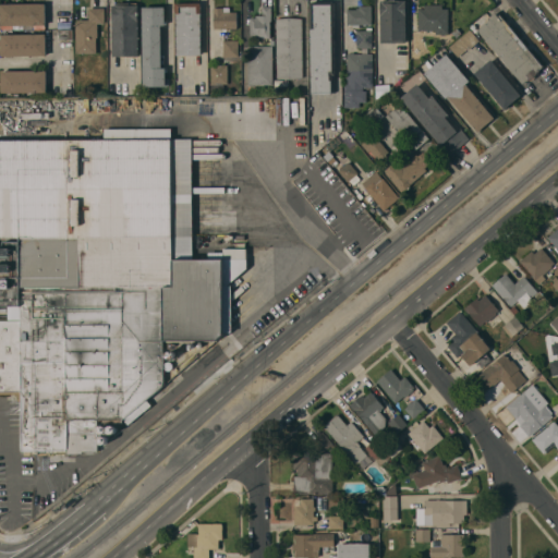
[(405,0),(405,43),(380,43),(380,0),(405,0)]
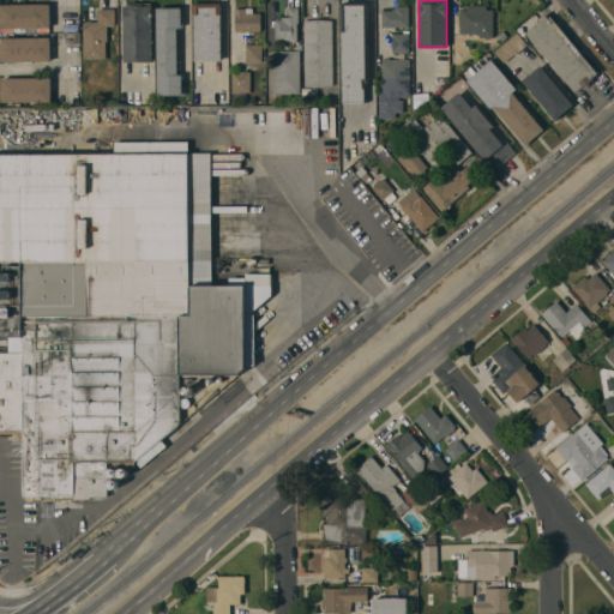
[(365,103),(342,103),(342,31),(341,31),(341,2),(350,2),(350,1),(365,1),(365,2),(369,2),(369,83),(363,83),(363,89),(365,89),(365,103)]
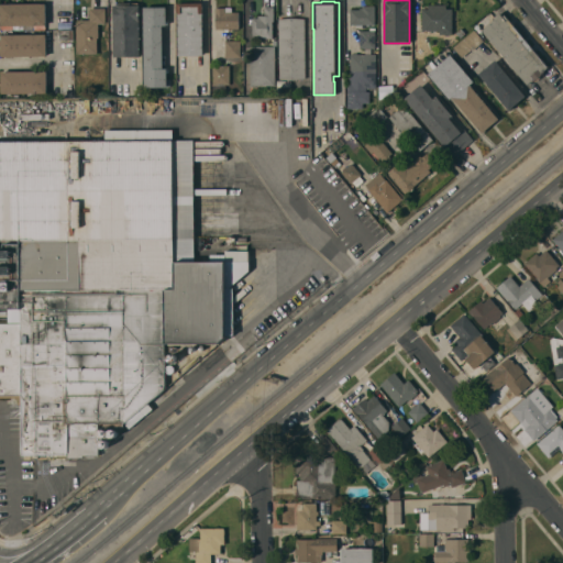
[(45,3),(46,25),(23,25),(23,29),(2,30),(2,25),(1,25),(1,3),(31,3),(31,2),(36,2),(36,3),(45,3)]
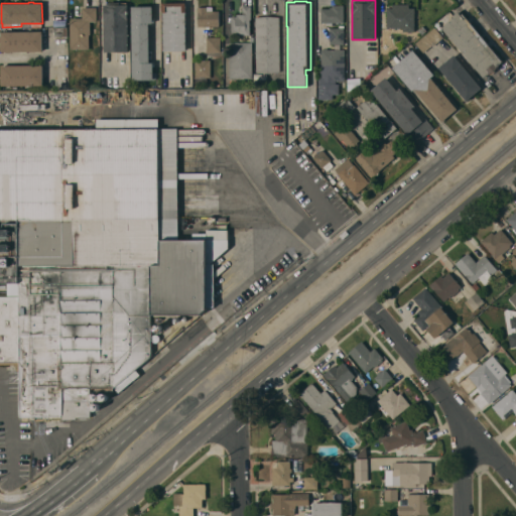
[(128,5),(128,52),(104,52),(104,4),(107,4),(107,2),(118,2),(126,2),(126,5),(128,5)]
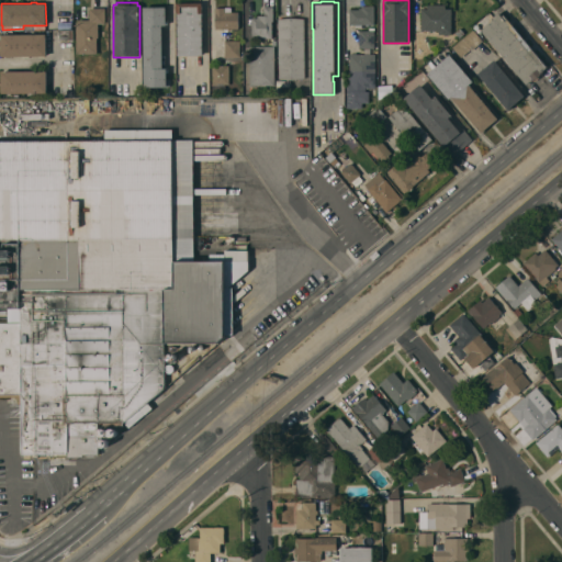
[(177,3),(202,2),(202,55),(178,56),(177,3)]
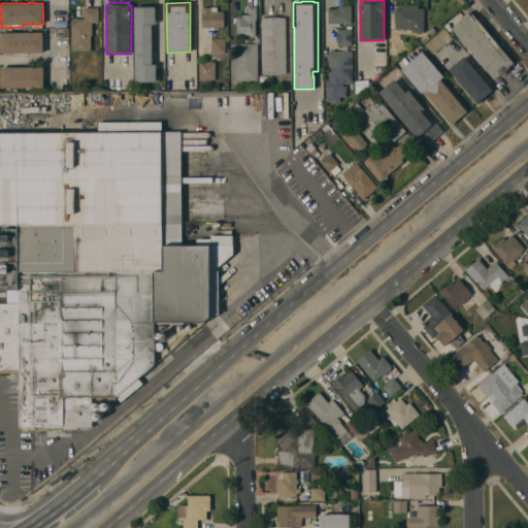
[(396,28),(395,8),(401,8),(401,4),(418,4),(418,8),(424,8),(424,32),(421,32),(421,33),(417,33),(417,32),(413,32),(411,28),(396,28)]
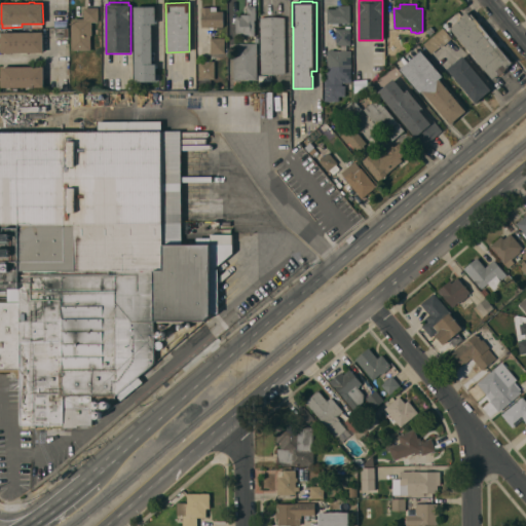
[(350,5),(350,23),(338,24),(338,26),(332,26),(332,23),(327,23),(327,8),(335,8),(335,7),(338,7),(338,5),(350,5)]
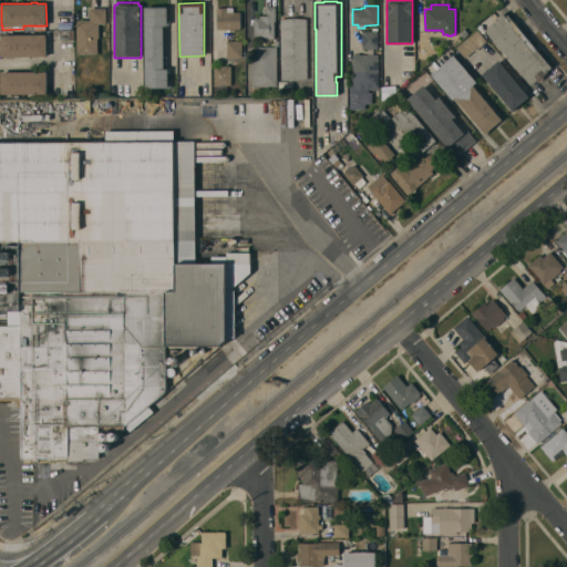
[(145,88),(144,7),(167,7),(167,26),(163,26),(164,69),(167,69),(168,79),(172,79),(172,85),(168,85),(168,88),(145,88)]
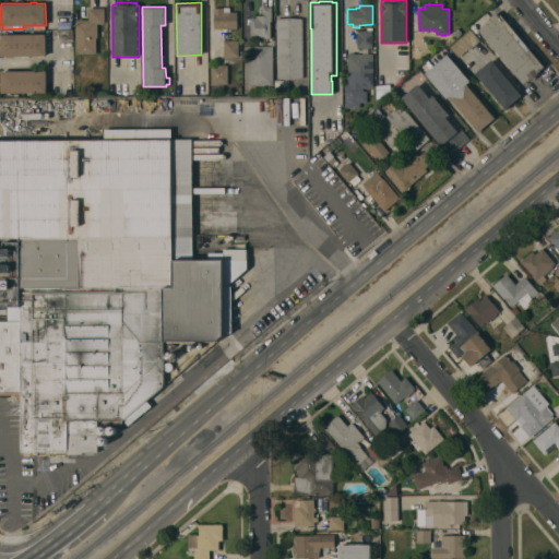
[(271,38),(250,38),(250,18),(256,18),(256,15),(262,15),(262,7),(272,7),(272,21),(271,21),(271,38)]
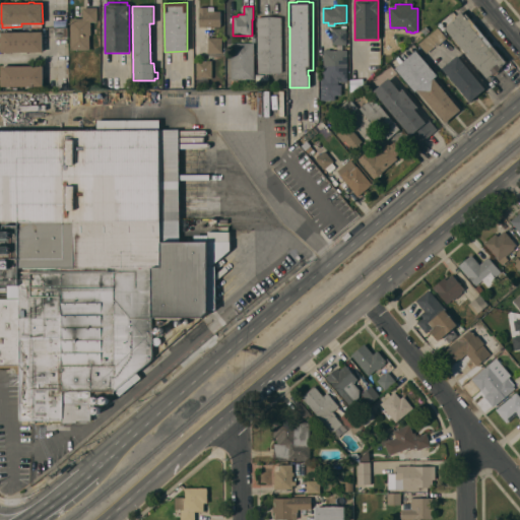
[(70,50),(70,20),(72,19),(71,18),(83,18),(82,7),(98,7),(98,21),(90,22),(90,35),(89,35),(89,50),(70,50)]
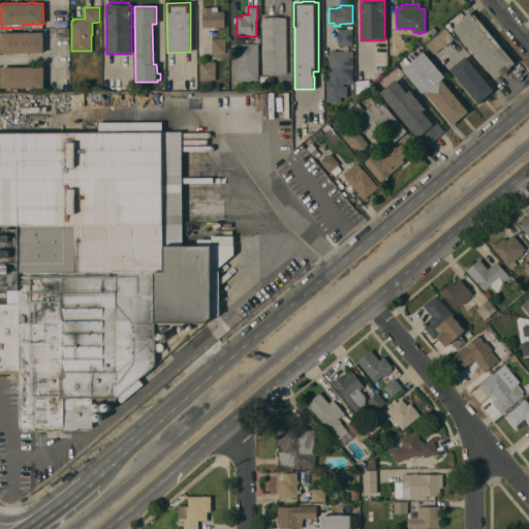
[(224,27),(203,27),(203,7),(217,7),(217,11),(224,11),(224,27)]
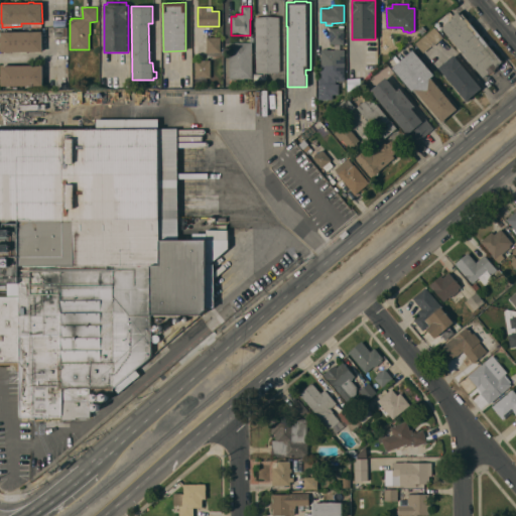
[(441,27),(453,17),(452,16),(458,11),(461,14),(462,13),(502,61),(496,67),(497,68),(491,73),(490,72),(484,77),(441,27)]
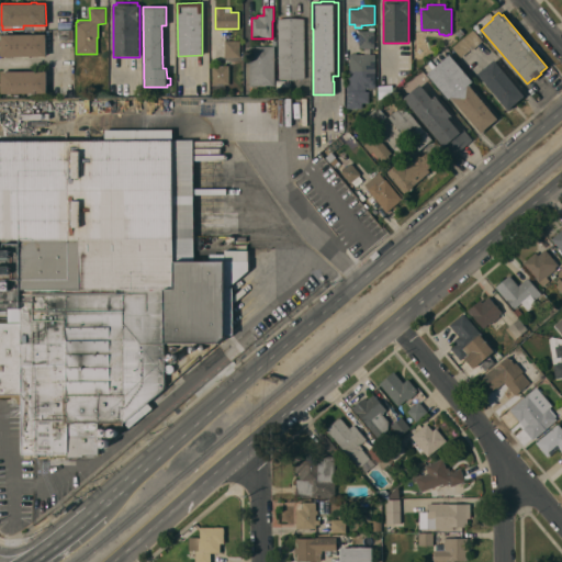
[(304,18),(304,79),(278,79),(278,18),(304,18)]
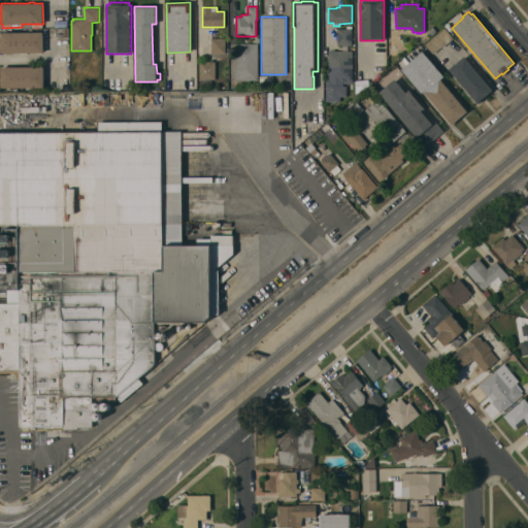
[(427,30),(432,26),(436,31),(431,35),(427,30)]
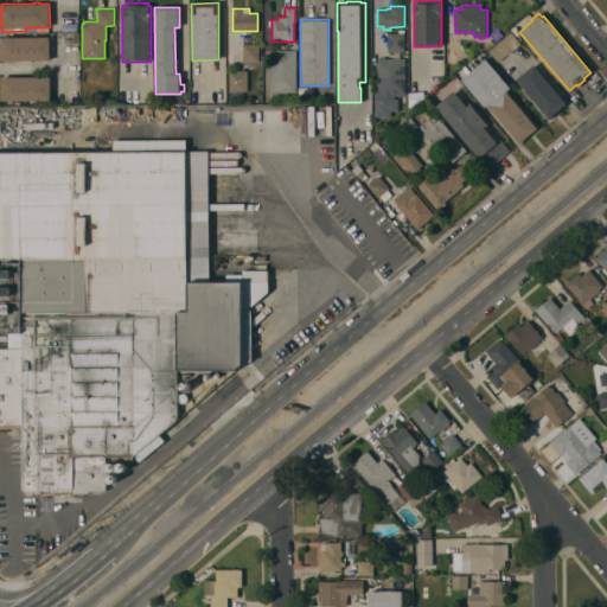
[(64,33),(78,32),(80,43),(64,43),(64,33)]
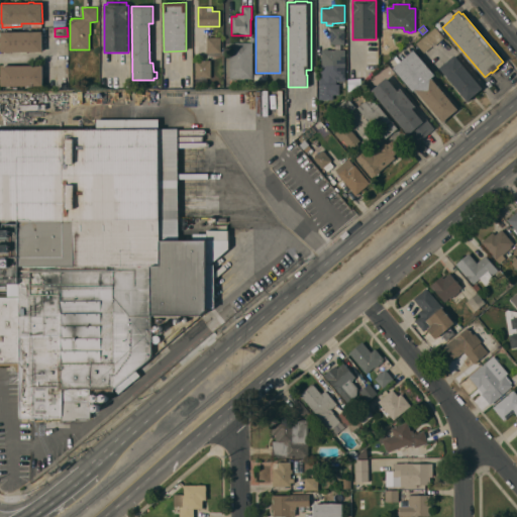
[(344,27),(344,44),(330,44),(330,27),(344,27)]
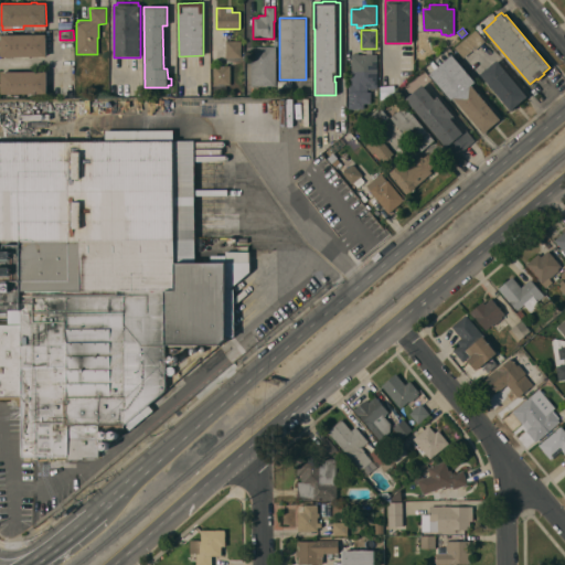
[(455,48),(476,30),(486,41),(473,51),(472,50),(464,57),(455,48)]
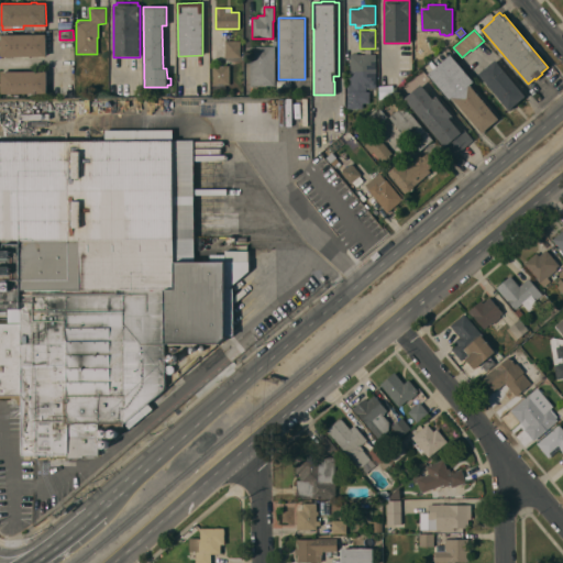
[(46,56),(1,56),(1,34),(13,34),(13,31),(23,31),(23,34),(46,34),(46,56)]
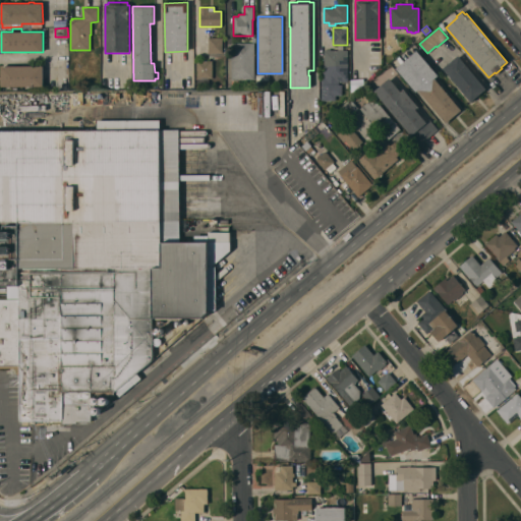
[(382,36),(396,34),(398,50),(384,50),(382,36)]
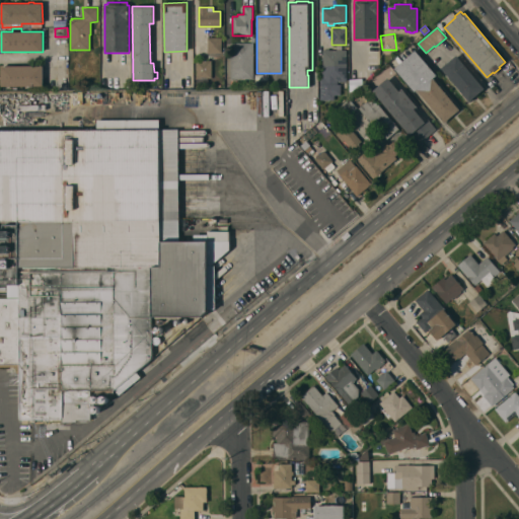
[(221,38),(221,53),(208,53),(208,38),(221,38)]
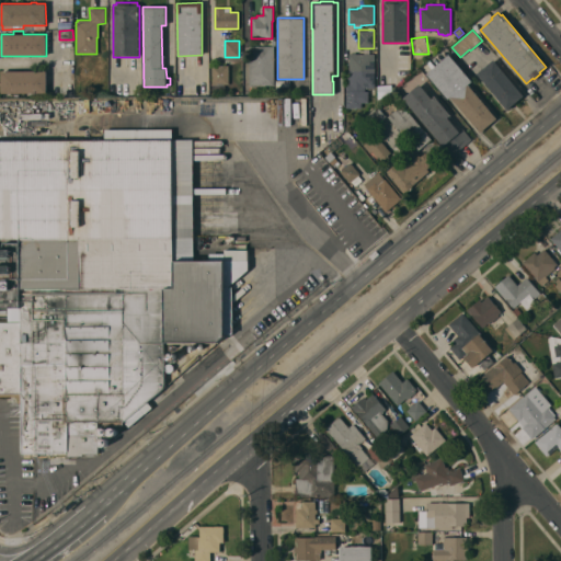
[(249,46),(274,46),(274,86),(249,86),(249,46)]
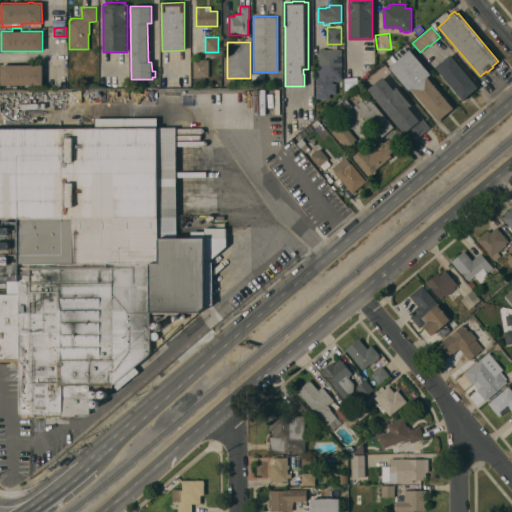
[(330,99),(316,99),(316,79),(317,79),(317,78),(319,78),(319,73),(317,73),(317,71),(318,71),(318,58),(317,58),(317,56),(318,56),(318,49),(322,49),(322,48),(325,48),(325,49),(342,49),(342,80),(340,80),(340,81),(338,81),(338,80),(333,80),(333,83),(336,83),(336,93),(330,93),(330,99)]
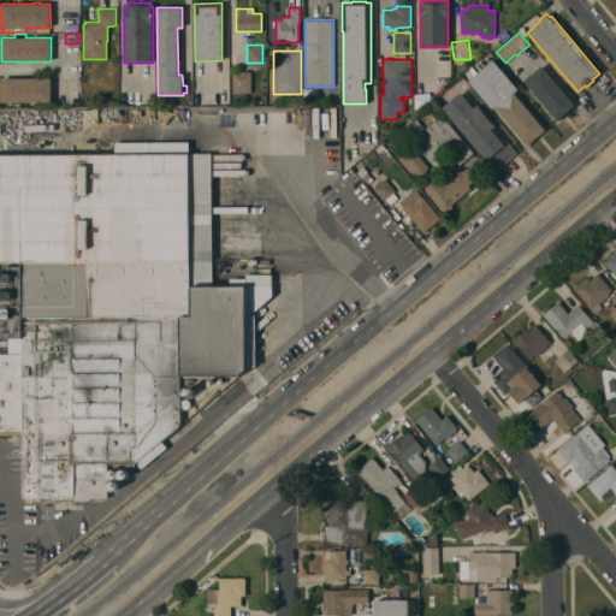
[(546,130),(528,146),(495,106),(492,108),(468,81),(493,59),(519,89),(515,93),(546,130)]
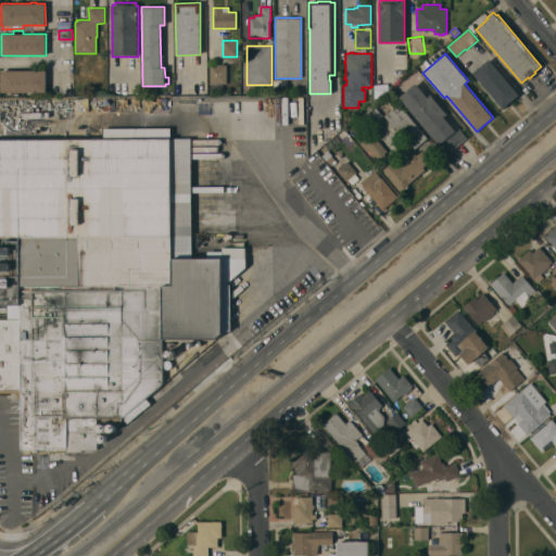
[(472,73),(489,59),(519,95),(503,109),(472,73)]
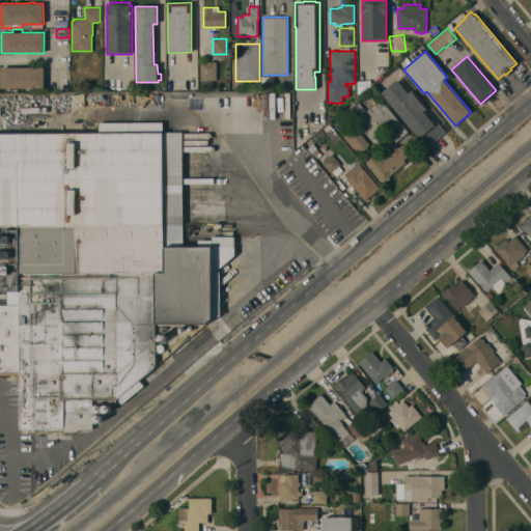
[(200,61),(216,61),(216,80),(212,80),(212,86),(201,86),(201,80),(200,80),(200,61)]
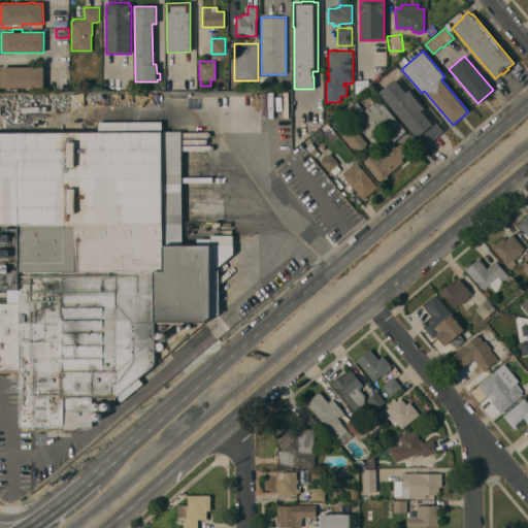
[(44,87),(1,88),(1,67),(43,66),(44,87)]
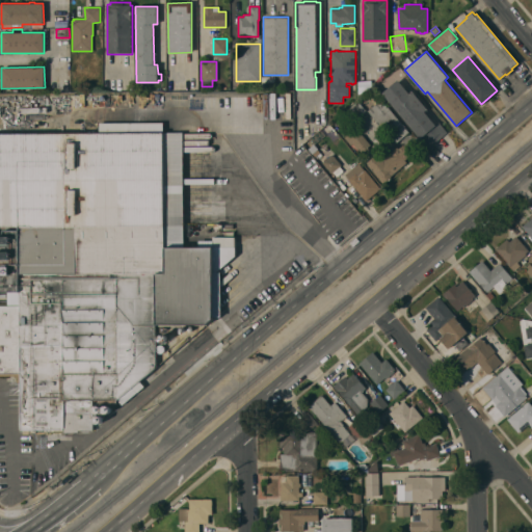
[(382,92),(398,80),(409,94),(413,90),(428,109),(424,111),(435,125),(439,123),(447,133),(428,148),(382,92)]
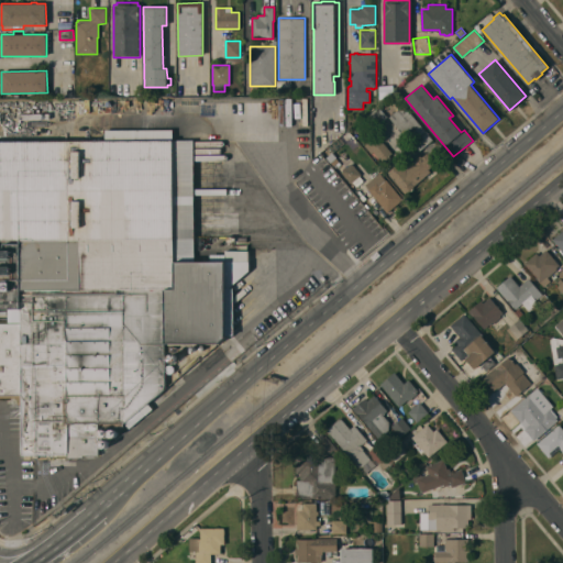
[(404,105),(433,140),(420,151),(407,135),(406,136),(389,118),(404,105)]
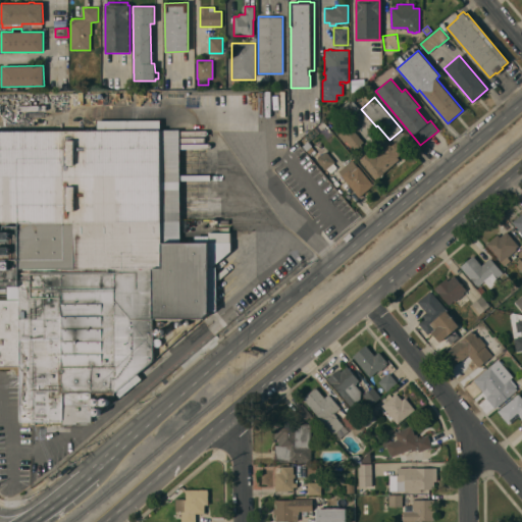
[(359,108),(347,119),(338,110),(351,99),(359,108)]
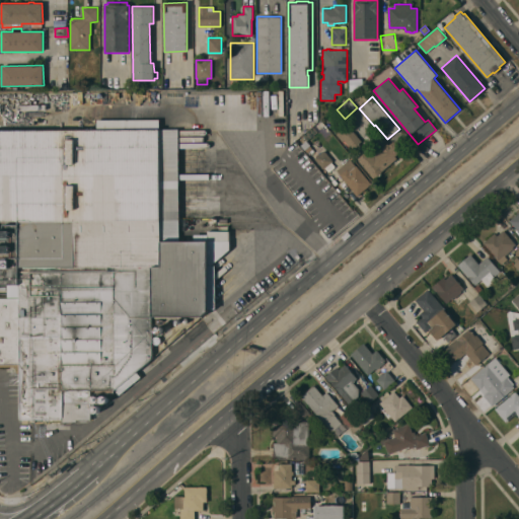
[(160,129),(179,129),(179,238),(194,239),(194,234),(210,234),(210,227),(229,227),(229,250),(212,266),(215,266),(216,308),(208,308),(202,315),(152,316),(152,358),(130,377),(134,382),(120,395),(116,389),(91,389),(91,420),(77,420),(77,422),(63,422),(63,420),(20,419),(20,372),(17,372),(17,367),(0,366),(0,296),(9,296),(9,285),(0,285),(0,229),(3,229),(4,224),(18,224),(18,221),(0,221),(0,128),(123,129),(123,120),(160,120),(160,129)]
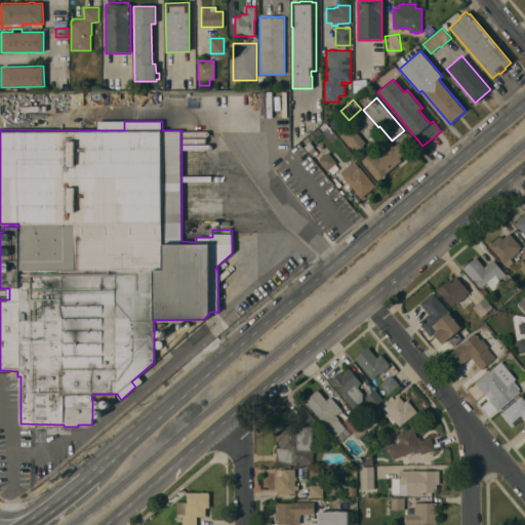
[(347,143),(336,131),(347,122),(356,133),(357,132),(366,143),(363,145),(365,148),(361,151),(359,149),(356,151),(348,142),(347,143)]
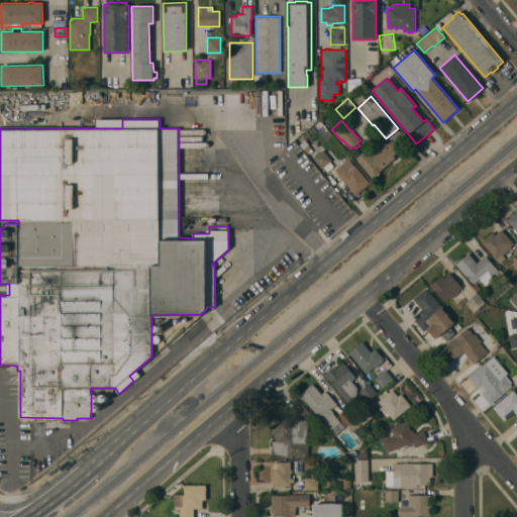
[(356,158),(367,148),(371,153),(380,146),(386,142),(387,143),(392,140),(393,141),(397,138),(404,146),(394,156),(396,158),(380,171),(381,171),(373,178),(367,170),(366,169),(364,168),(364,167),(356,158)]
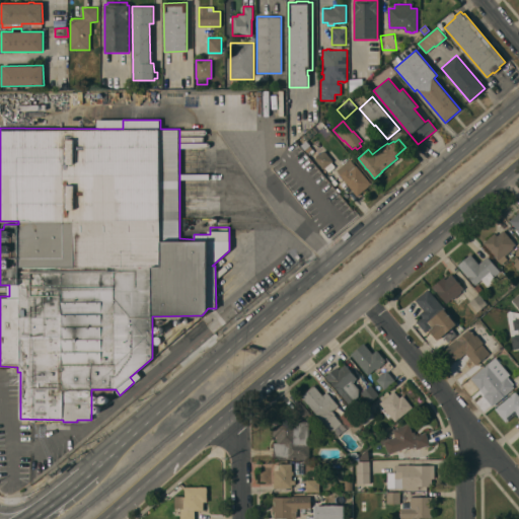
[(323,169),(314,158),(323,150),(332,161),(323,169)]
